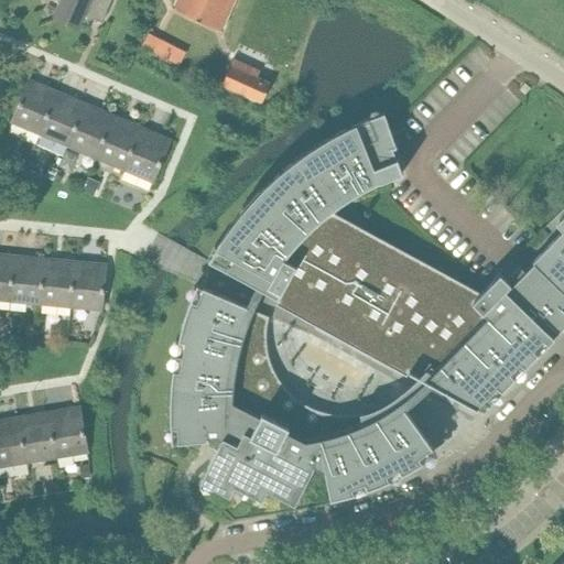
[(111,0),(58,0),(60,2),(52,18),(79,30),(83,23),(95,19),(102,22),(111,0)]
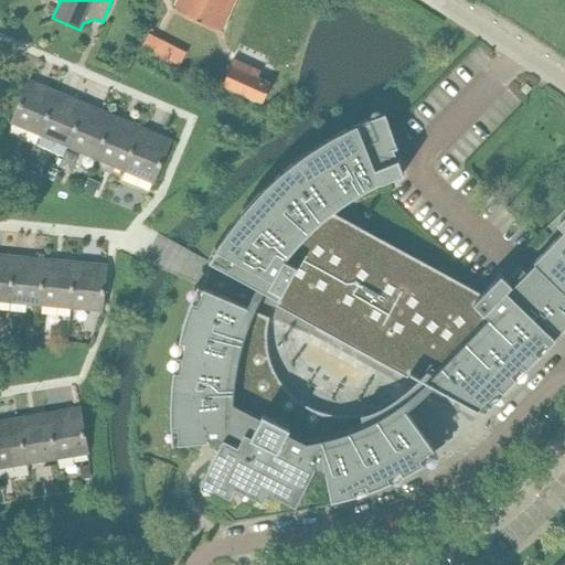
[(176,0),(172,7),(223,29),(235,0),(176,0)]
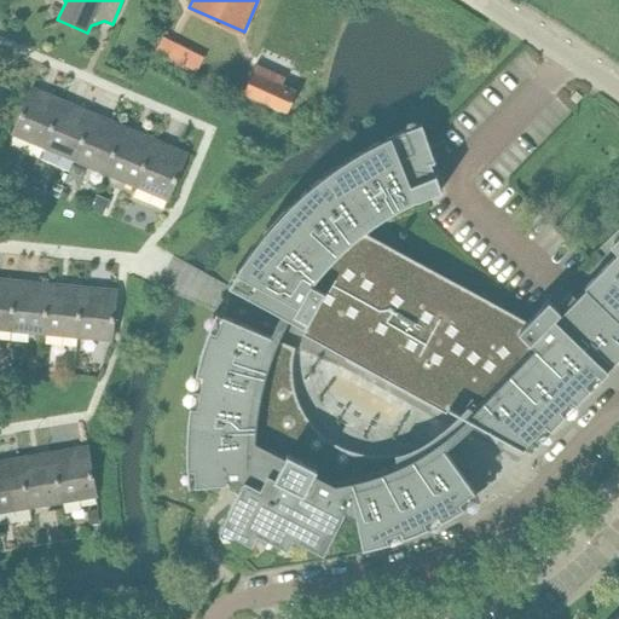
[(196,71),(203,57),(163,36),(156,51),(196,71)]
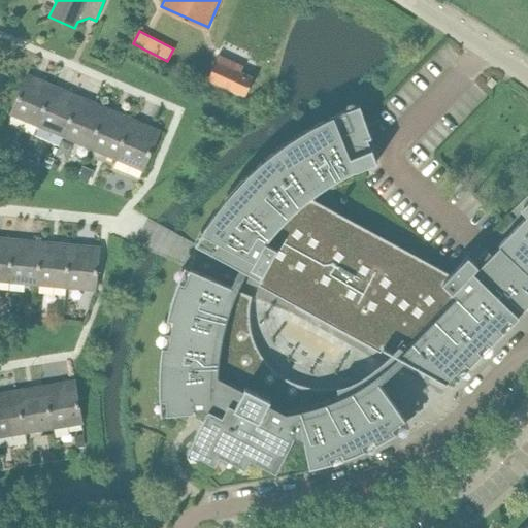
[(244,95),(253,77),(241,72),(243,67),(235,63),(219,55),(216,61),(207,79),(244,95)]
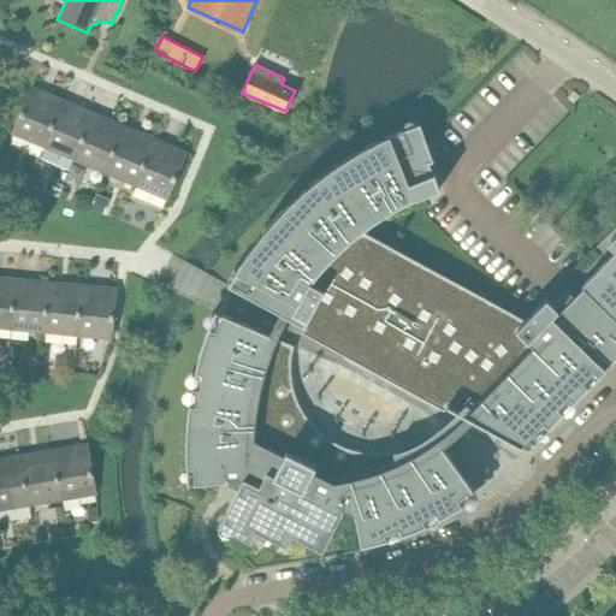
[(43,147),(63,100),(33,87),(12,134),(43,147)]
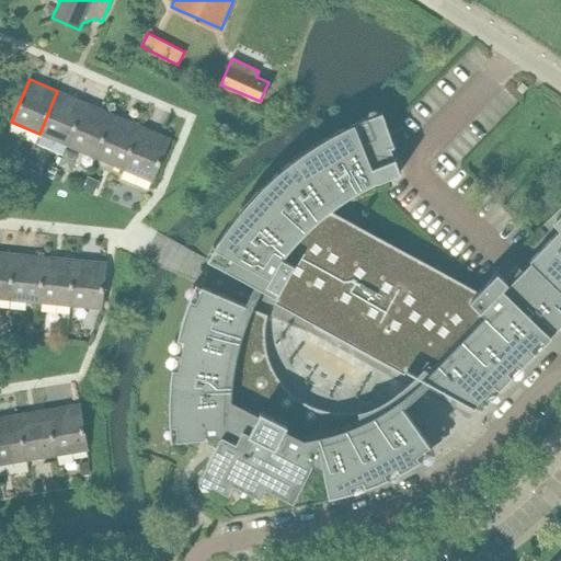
[(67,145),(86,102),(57,91),(39,134),(67,145)]
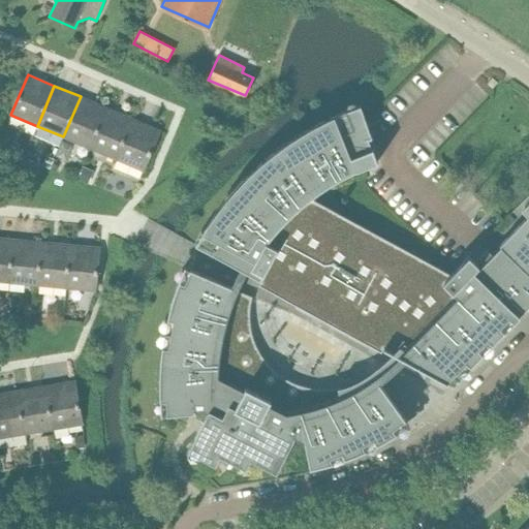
[(90,148),(106,107),(81,96),(63,136),(90,148)]
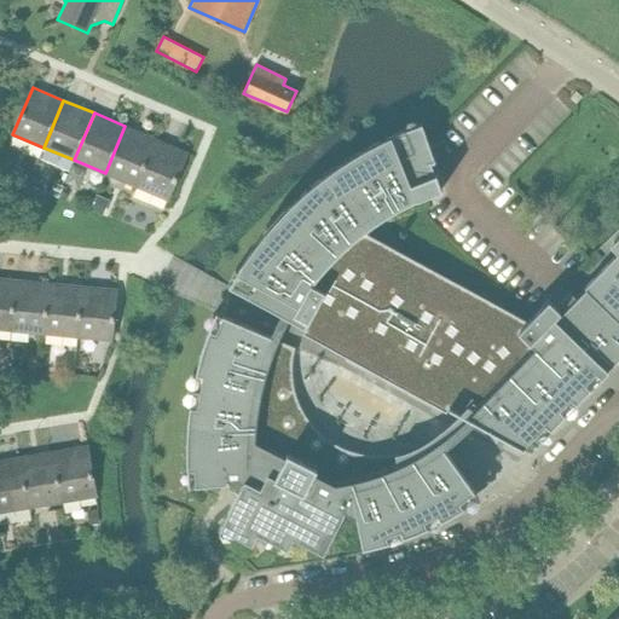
[(363,541),(364,545),(365,544),(383,541),(385,539),(403,533),(404,533),(422,526),(423,526),(440,518),(441,516),(458,507),(460,507),(463,503),(457,493),(460,491),(469,485),(468,484),(464,479),(446,453),(444,449),(455,439),(458,435),(474,421),(522,447),(522,446),(530,450),(550,428),(618,357),(618,339),(615,336),(618,331),(618,320),(585,288),(576,298),(570,291),(555,306),(548,299),(527,320),(476,293),(369,233),(364,231),(385,215),(408,202),(417,198),(417,200),(443,189),(441,187),(440,187),(435,175),(437,175),(431,162),(435,161),(429,144),(424,129),(422,123),(405,129),(401,131),(391,136),(380,140),(370,145),(340,165),(311,185),(302,192),(294,200),(287,208),(281,214),(276,219),(271,225),(268,227),(267,230),(265,232),(255,244),(246,258),(237,271),(230,283),(229,287),(235,289),(281,314),(282,316),(278,322),(276,325),(275,329),(271,336),(271,335),(223,314),(217,312),(215,314),(213,319),(210,324),(209,329),(197,369),(189,410),(187,439),(187,469),(194,469),(195,486),(224,484),(229,482),(229,481),(238,480),(243,482),(246,479),(260,487),(266,474),(273,476),(279,464),(318,484),(317,489),(347,504),(348,501),(350,502),(345,510),(357,516),(363,541)]
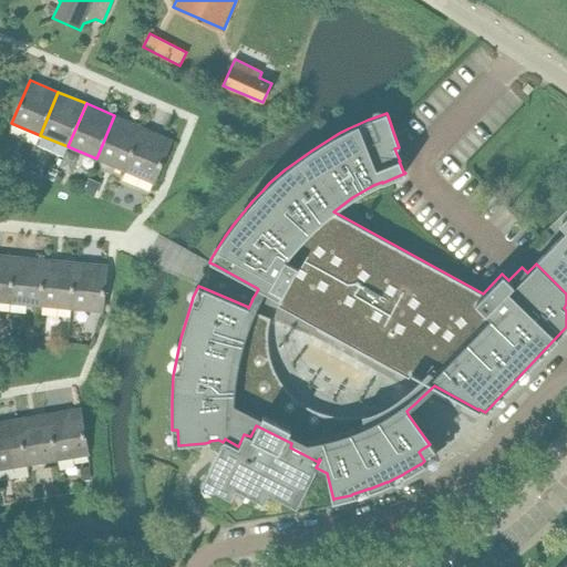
[(125,171),(143,127),(114,115),(96,158),(125,171)]
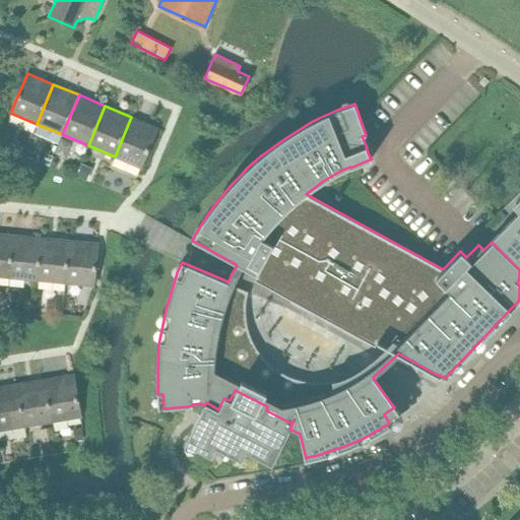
[(140,168),(157,128),(131,117),(115,156),(140,168)]
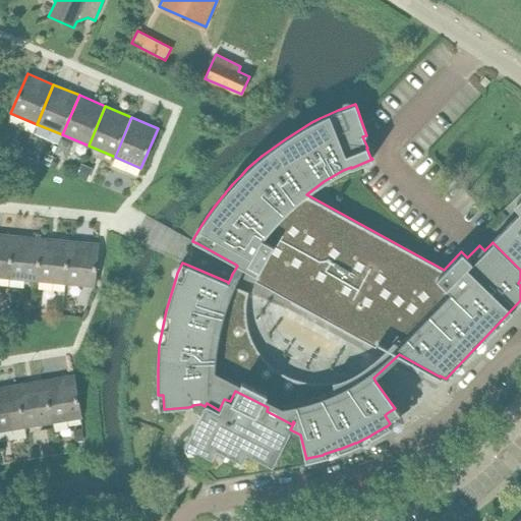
[(520,211),(491,241),(493,242),(520,270),(520,211)]
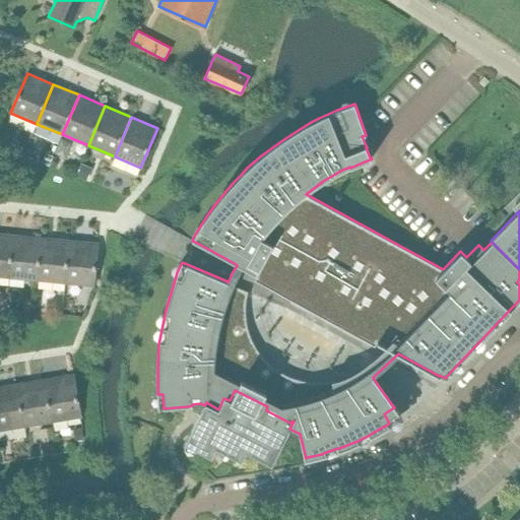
[(0,276),(1,277),(9,278),(13,235),(0,234),(0,233),(0,276)]
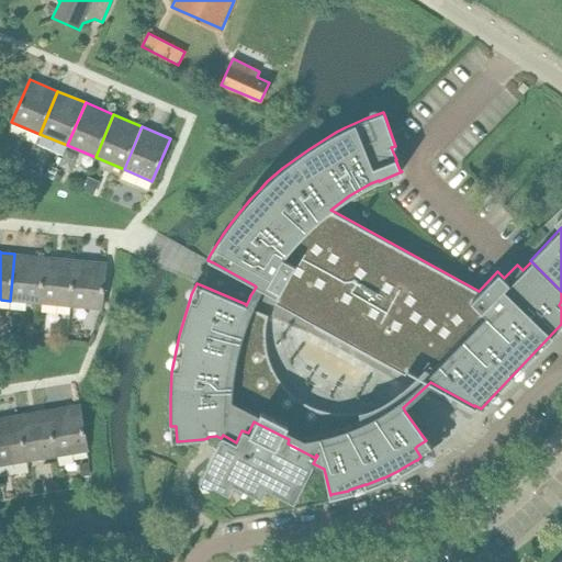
[(14,254),(10,301),(41,303),(45,257),(30,256),(15,254),(14,254)]
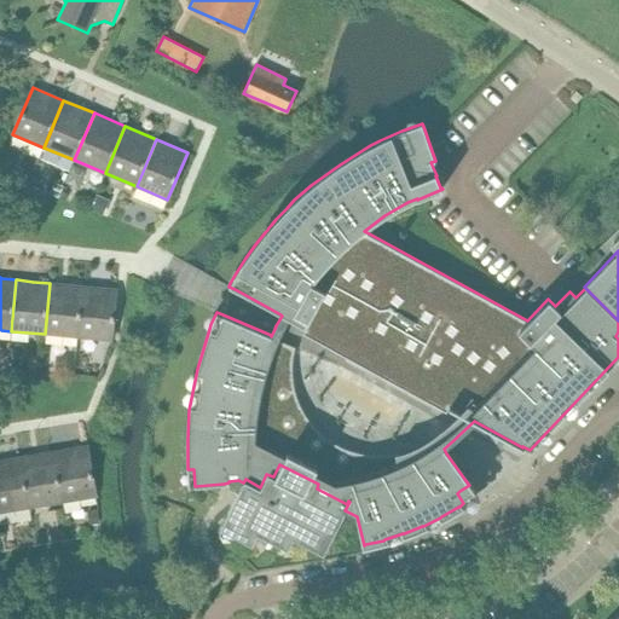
[(50,283),(45,334),(77,337),(82,287),(67,284),(51,283),(50,283)]
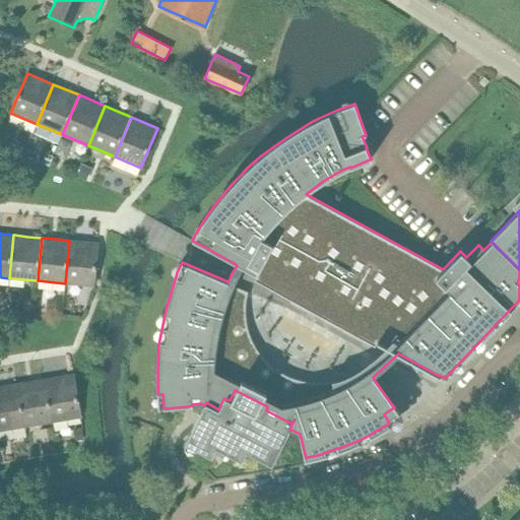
[(69,241),(65,283),(73,284),(93,286),(98,243),(83,242),(70,241),(69,241)]
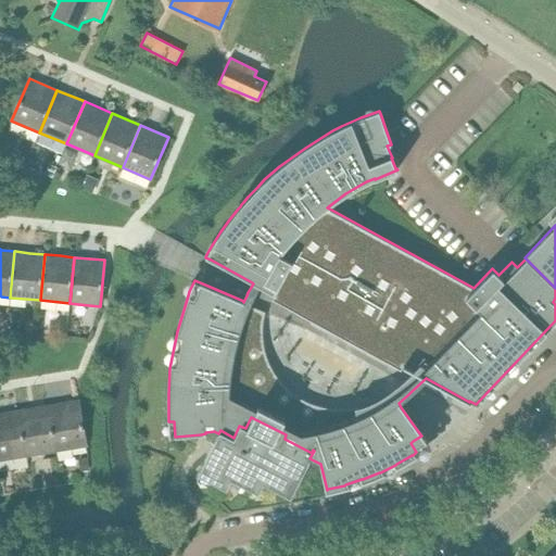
[(49,405),(48,405),(55,451),(65,450),(86,445),(78,401),(63,403),(49,405)]
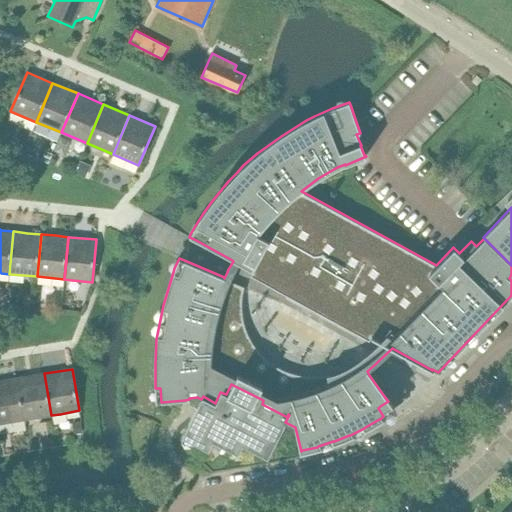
[(18,378),(17,378),(24,420),(51,415),(44,373),(31,376),(18,378)]
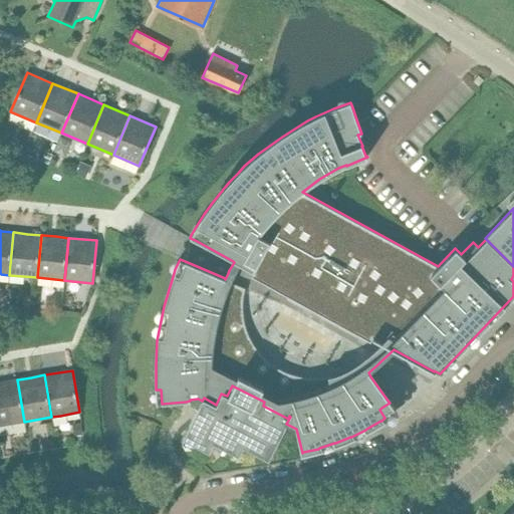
[(0,381),(0,425),(17,423),(24,422),(17,379),(4,381),(0,381)]
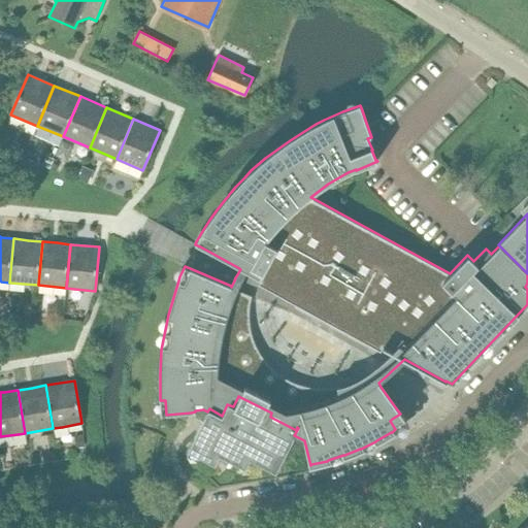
[(294,435),(298,428),(297,427),(296,430),(270,417),(271,413),(238,396),(233,406),(227,404),(222,416),(209,408),(207,411),(191,443),(192,444),(191,447),(190,447),(189,449),(216,463),(221,454),(245,467),(251,458),(276,470),(294,435)]
